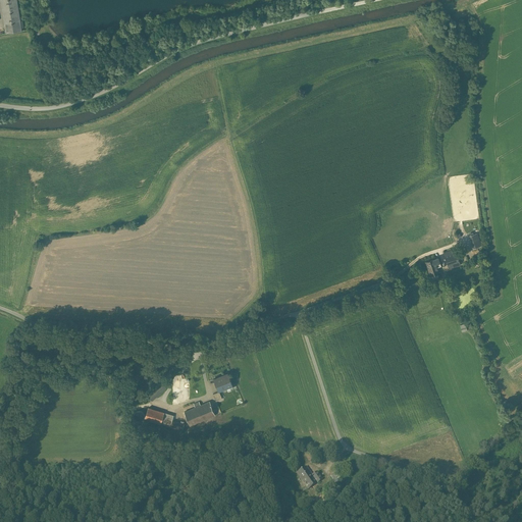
[(20,20),(16,0),(0,0),(6,33),(21,30),(20,23),(20,20)]
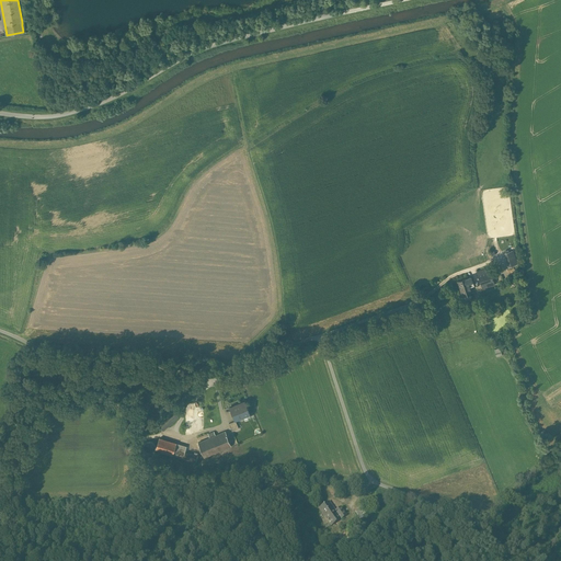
[(515,250),(507,252),(511,266),(518,264),(515,250)]
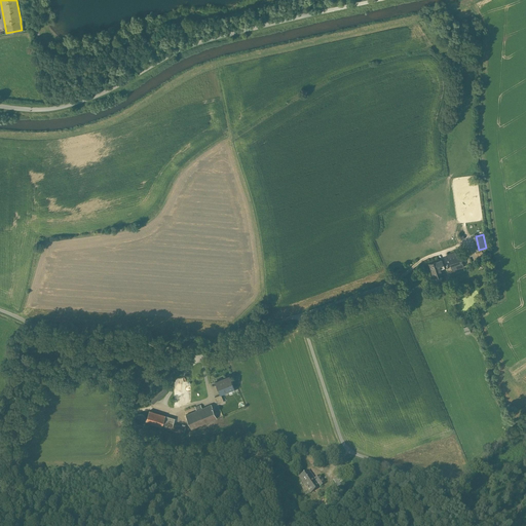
[(458,251),(447,255),(453,272),(460,270),(459,268),(464,267),(458,251)]
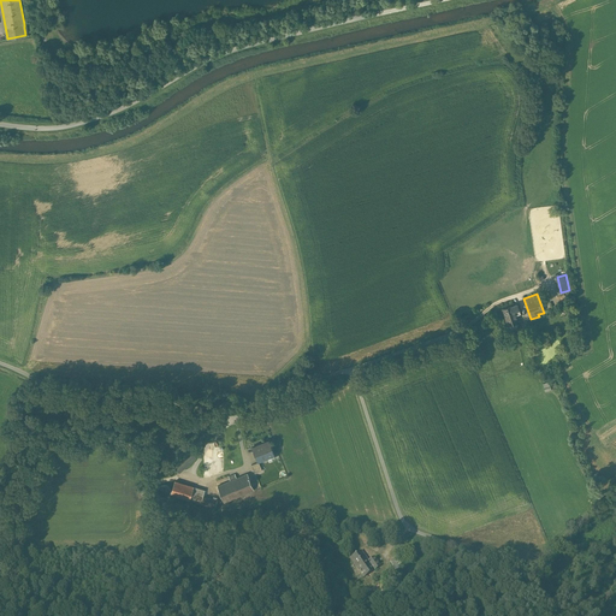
[(517,304),(502,309),(508,325),(519,321),(515,311),(519,309),(517,304)]
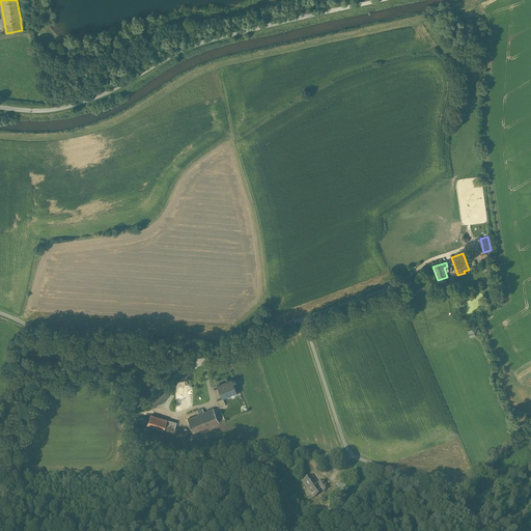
[(231,380),(218,386),(222,397),(236,391),(231,380)]
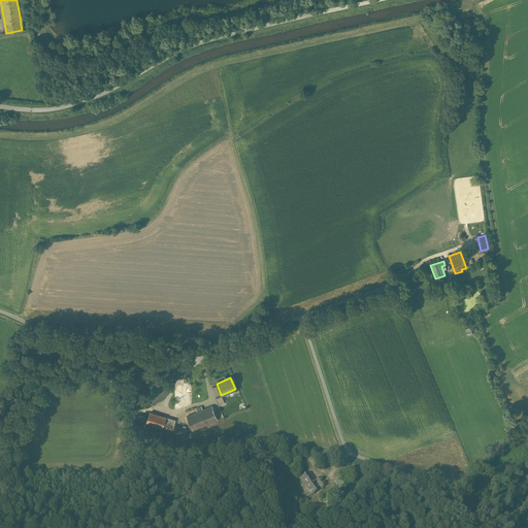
[(224,402),(221,395),(216,397),(219,404),(224,402)]
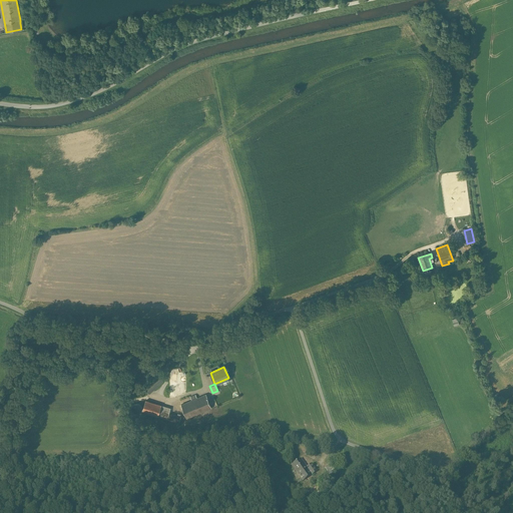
[(206,395),(181,405),(186,418),(211,408),(206,395)]
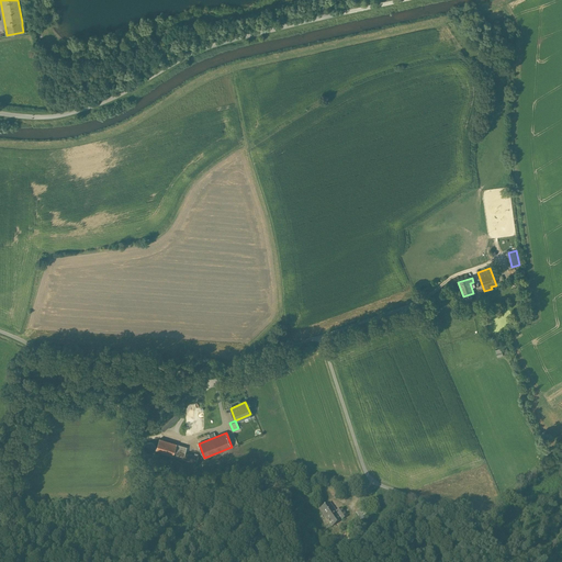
[(177,445),(159,439),(156,451),(173,456),(177,445)]
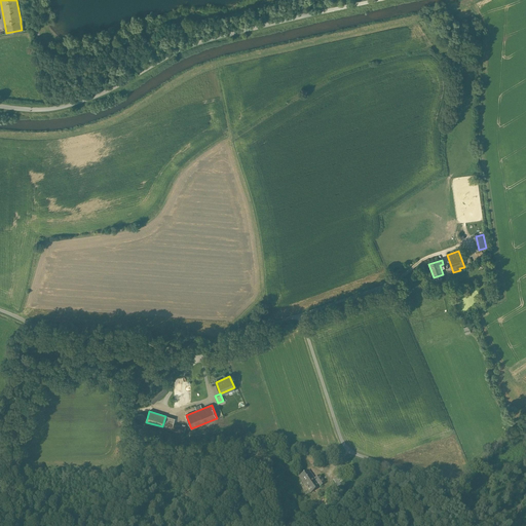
[(175,418),(165,416),(162,426),(172,429),(175,418)]
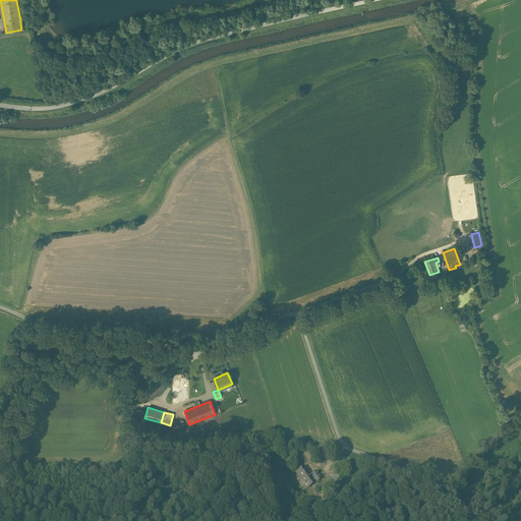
[(305,466),(296,472),(307,488),(322,478),(316,471),(311,474),(305,466)]
